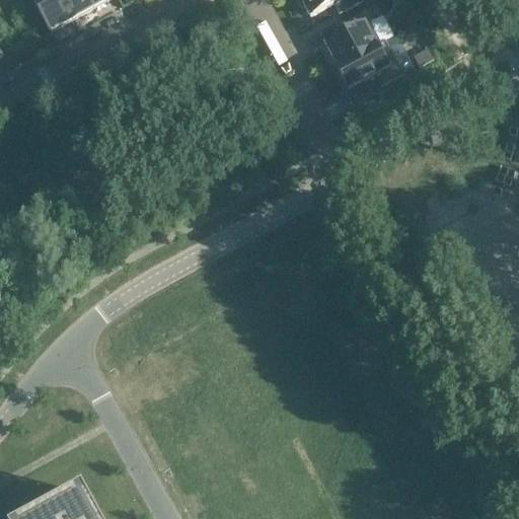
[(30,0),(50,34),(72,22),(60,0),(30,0)]
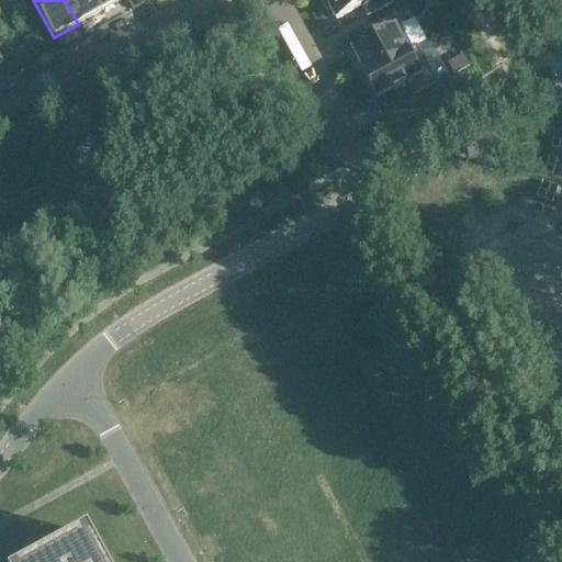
[(65,0),(78,24),(101,11),(94,0),(65,0)]
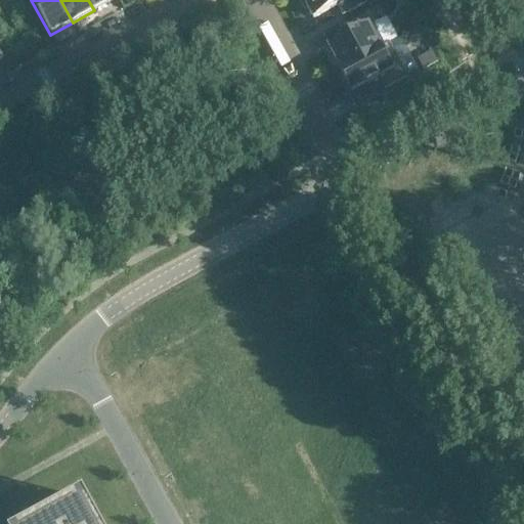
[(88,0),(94,10),(114,0),(88,0)]
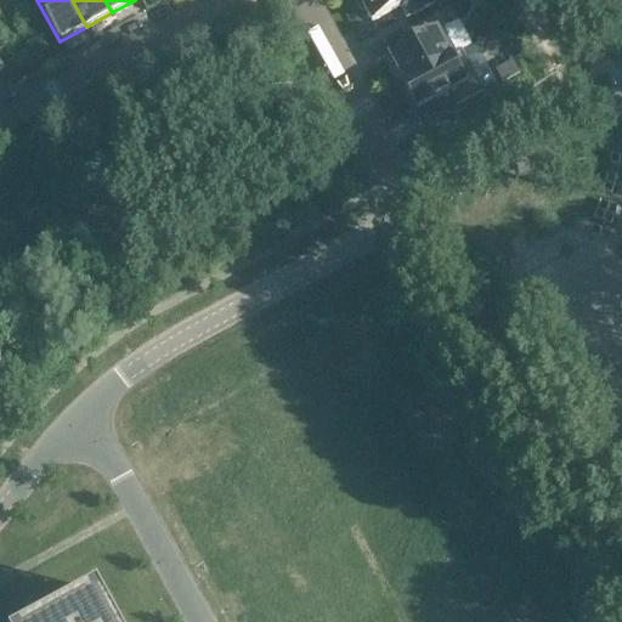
[(407,21),(435,5),(433,0),(352,0),(361,13),(365,11),(372,23),(400,7),(407,21)]
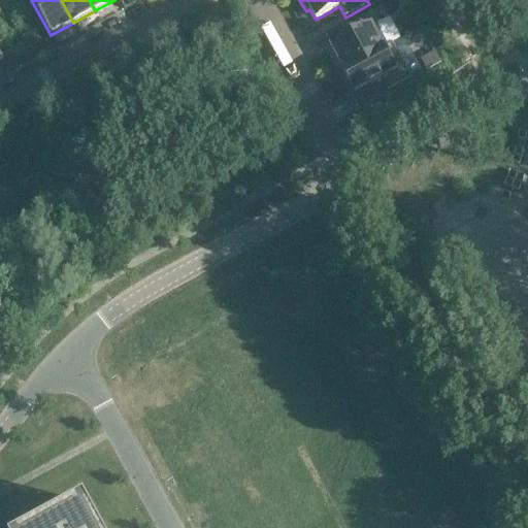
[(381,24),(373,11),(350,25),(356,35),(331,48),(343,70),(343,71),(384,50),(371,29),(381,24)]
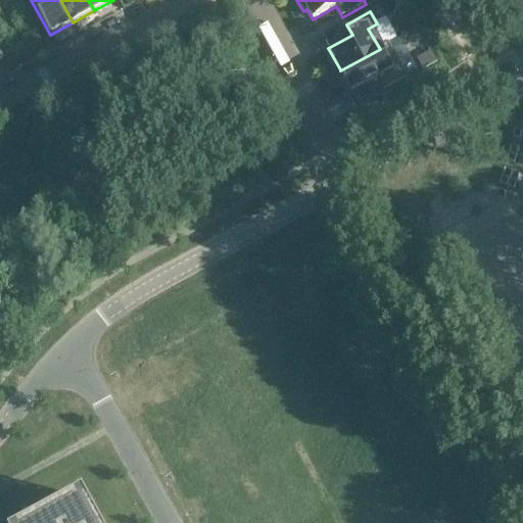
[(383,91),(407,78),(399,65),(391,70),(380,49),(340,70),(340,69),(339,70),(351,94),(377,80),(383,91)]
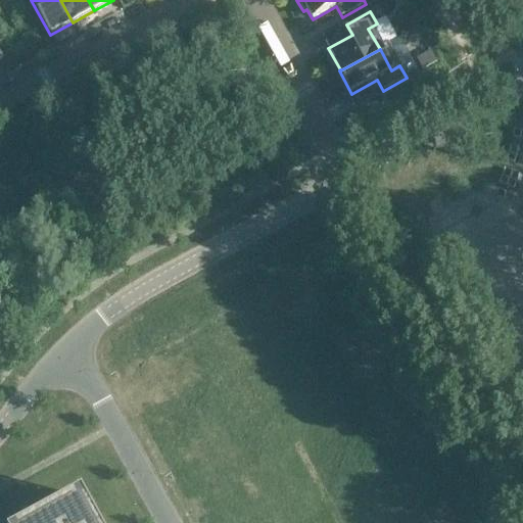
[(431,52),(417,60),(423,73),(437,64),(431,52)]
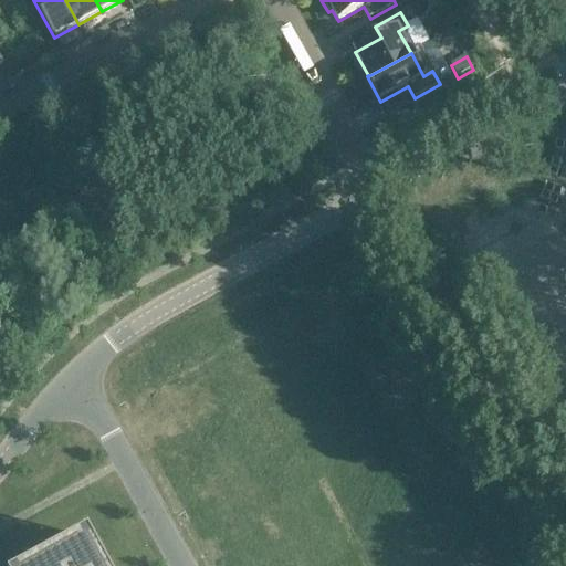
[(105,565),(98,553),(90,557),(82,544),(41,565),(105,565)]
